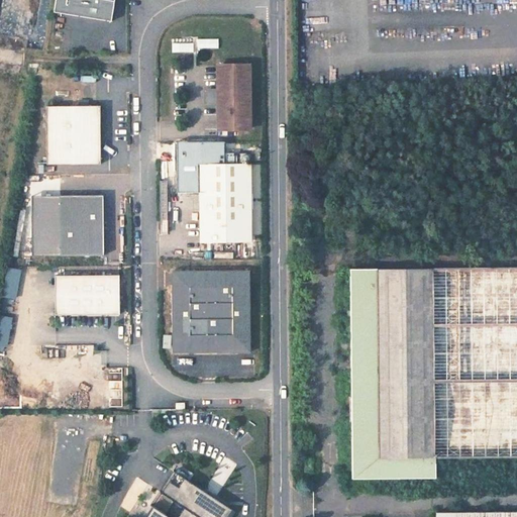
[(55,0),(54,10),(111,20),(114,0),(55,0)]
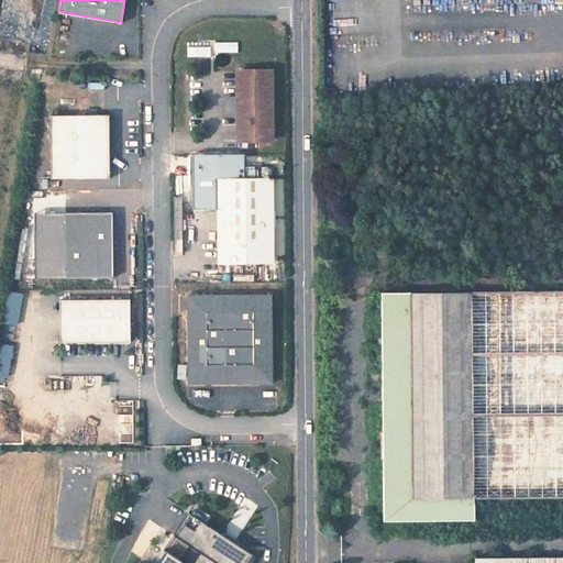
[(209,57),(209,45),(186,45),(186,57),(209,57)]
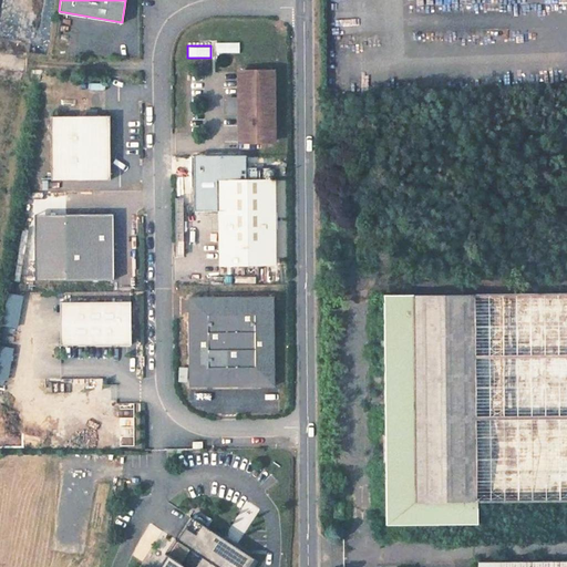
[(272,70),(239,71),(239,98),(239,114),(239,141),(274,141),(272,70)]
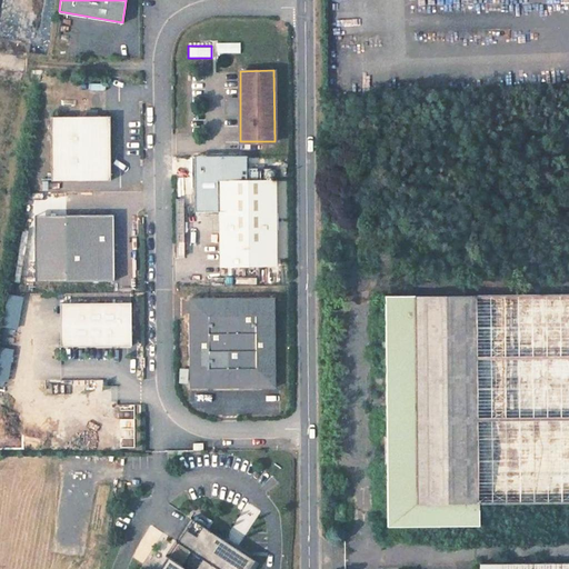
[(240,115),(240,98),(229,98),(229,115),(240,115)]
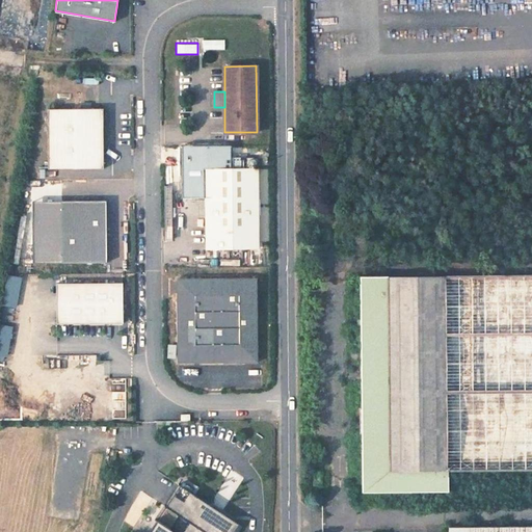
[(103,109),(48,109),(48,169),(104,169),(103,109)]
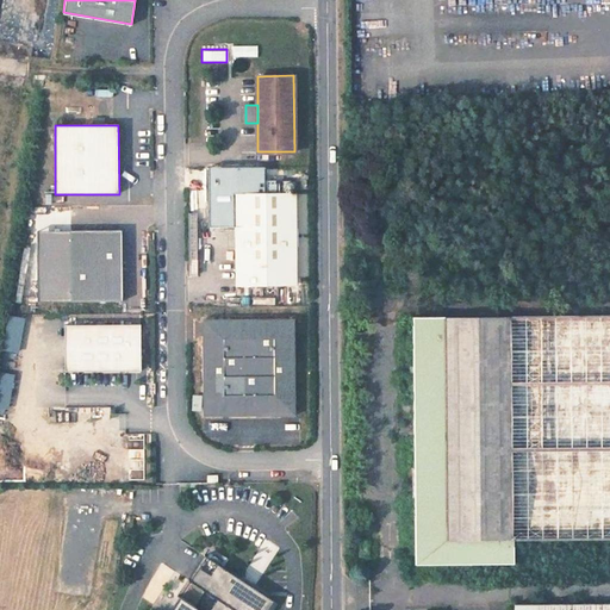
[(282,194),(235,194),(236,285),(297,285),(296,181),(282,181),(282,194)]
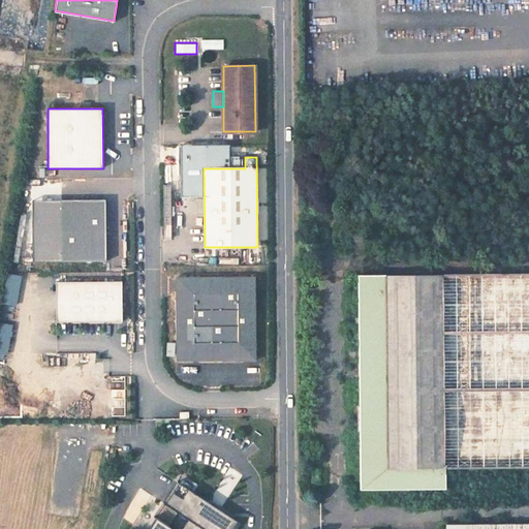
[(105,199),(62,199),(62,261),(106,261),(105,199)]
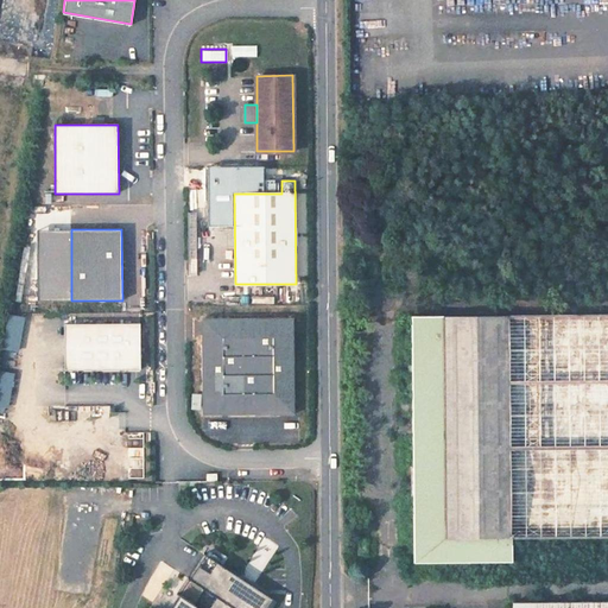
[(607,318),(442,321),(442,317),(412,317),(415,563),(511,562),(511,539),(607,537),(607,318)]
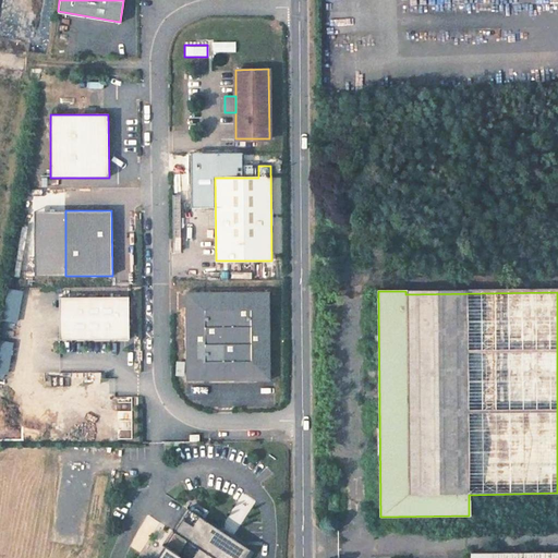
[(269,292),(185,292),(185,380),(256,380),(269,366),(269,292)]
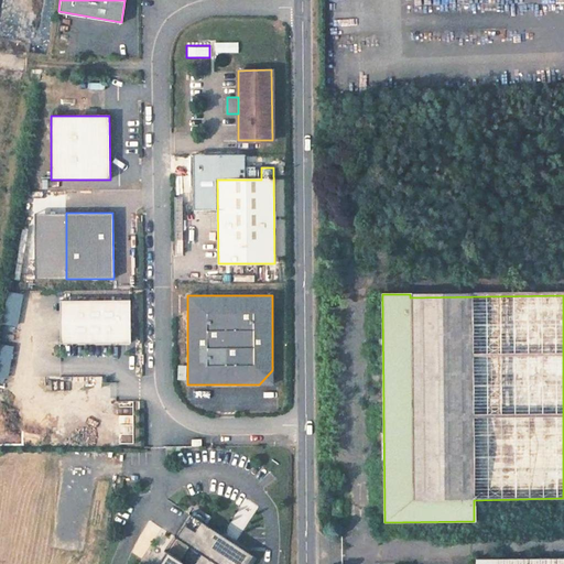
[(130,301),(60,301),(60,344),(130,344),(130,301)]
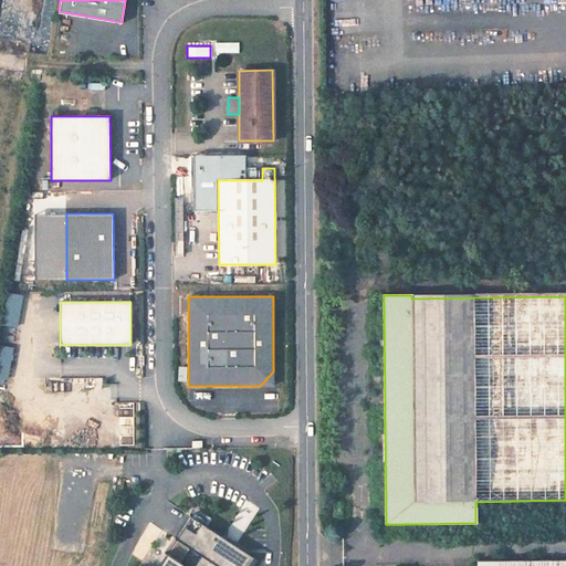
[(273,385),(273,371),(260,386),(273,385)]
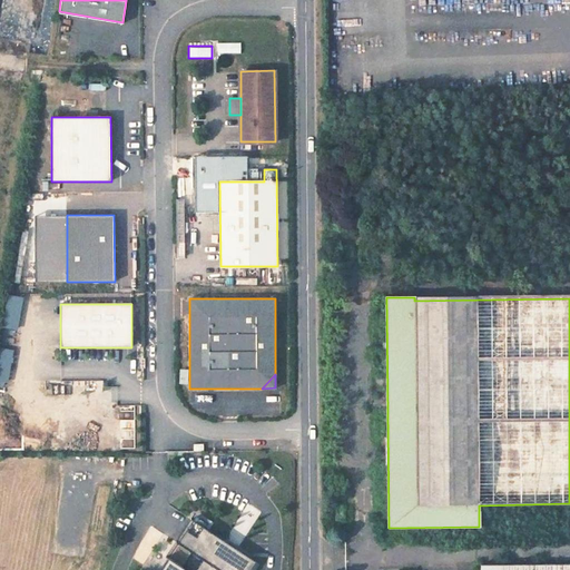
[(249,569),(256,560),(194,519),(178,542),(204,559),(196,569),(189,569),(169,557),(160,569),(249,569)]
